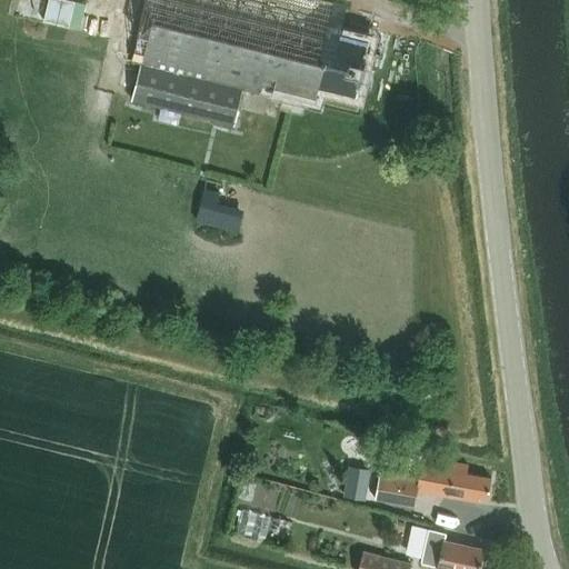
[(145,0),(131,62),(140,65),(131,100),(140,103),(139,110),(160,116),(162,109),(233,127),(243,90),(259,95),(261,85),(317,98),(319,85),(356,93),(368,40),(339,33),(346,8),(313,0),(145,0)]
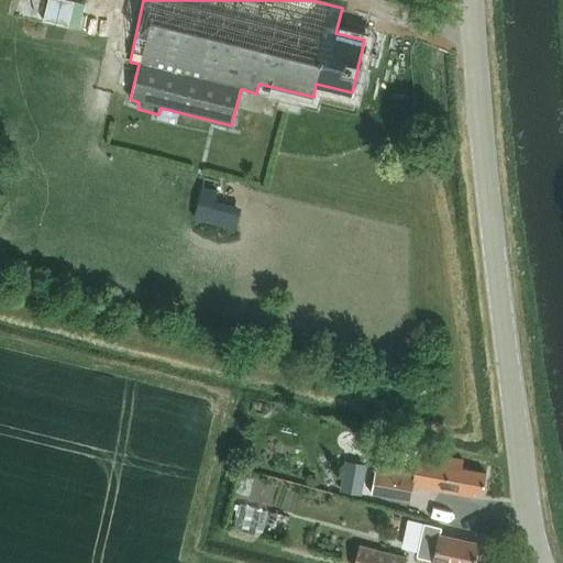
[(375,467),(370,494),(409,501),(412,486),(473,497),(474,492),(482,493),(486,474),(461,468),(463,460),(418,452),(415,468),(392,464),(390,471),(375,467)]
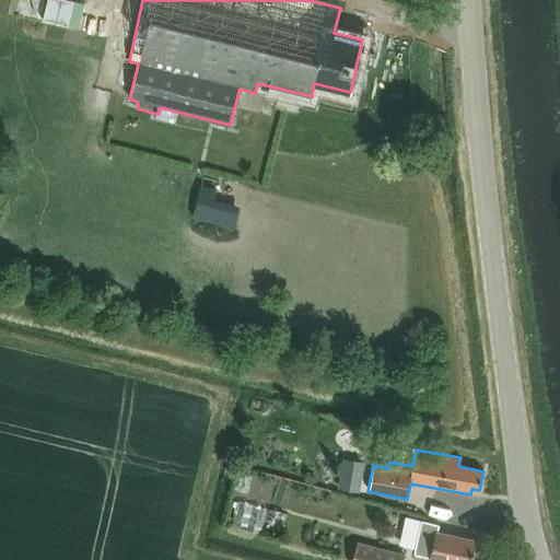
[(341,490),(359,496),(366,468),(349,463),(341,490)]
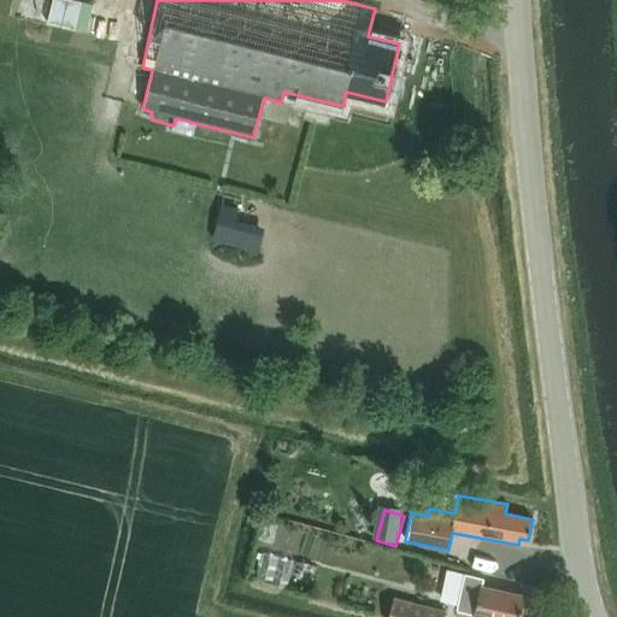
[(519,616),(526,595),(482,586),(483,577),(464,574),(456,610),(476,615),(476,616),(519,616)]
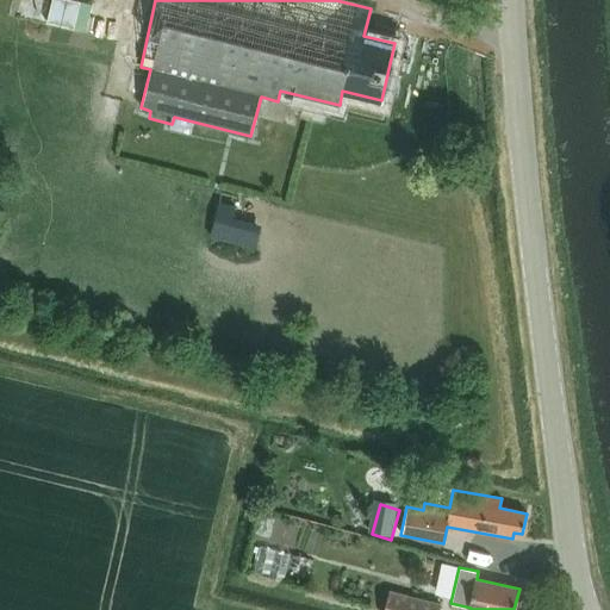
[(437,609),(440,603),(390,590),(384,609),(437,609)]
